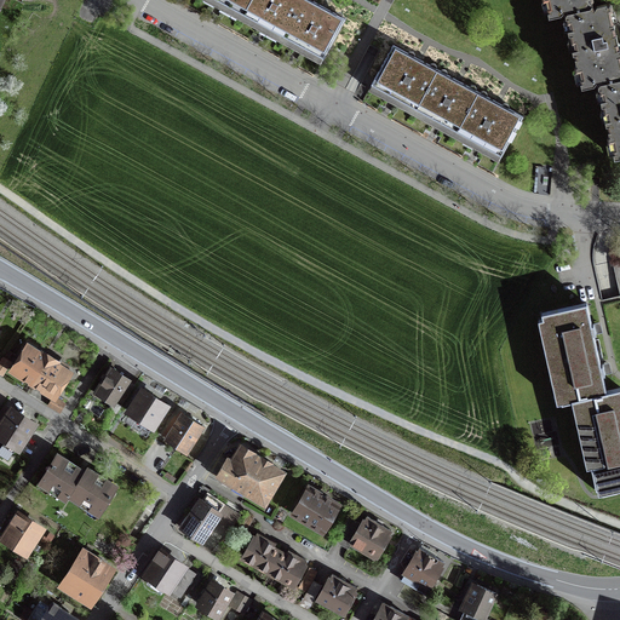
[(216,0),(244,15),(251,0),(216,0)]
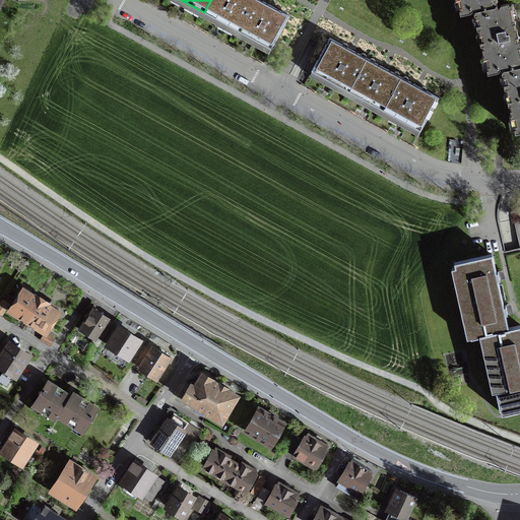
[(210,0),(204,12),(238,30),(254,0),(210,0)]
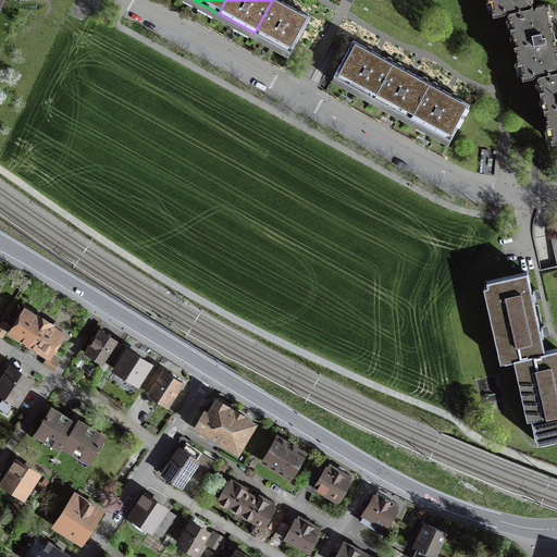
[(280,0),(272,0),(255,33),(291,52),(310,16),(291,5),(280,0)]
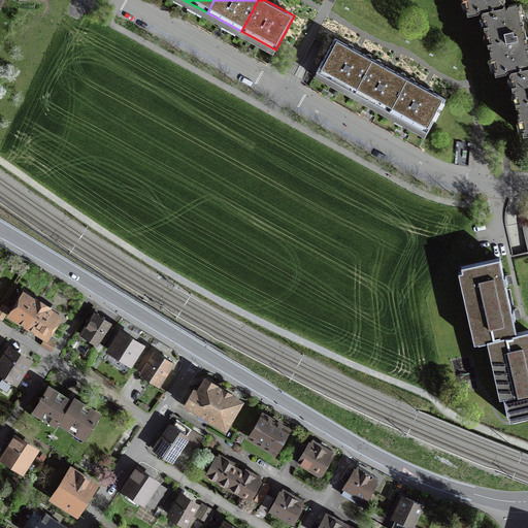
[(481,12),(505,6),(503,0),(463,0),(467,15),(481,12)]
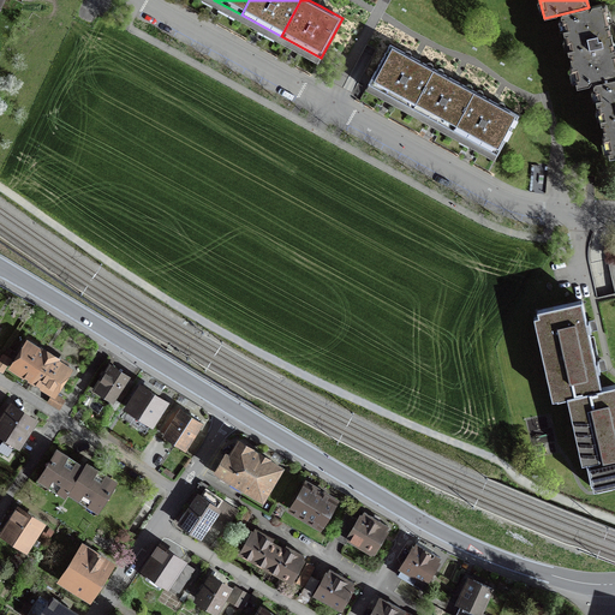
[(604,4),(589,7),(560,15),(577,88),(592,84),(614,78),(614,51),(610,31),(604,4)]
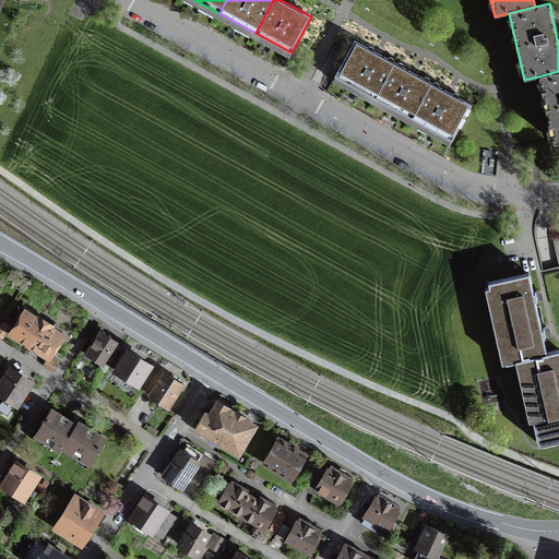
[(376,98),(395,62),(377,52),(354,40),(334,76),(376,98)]
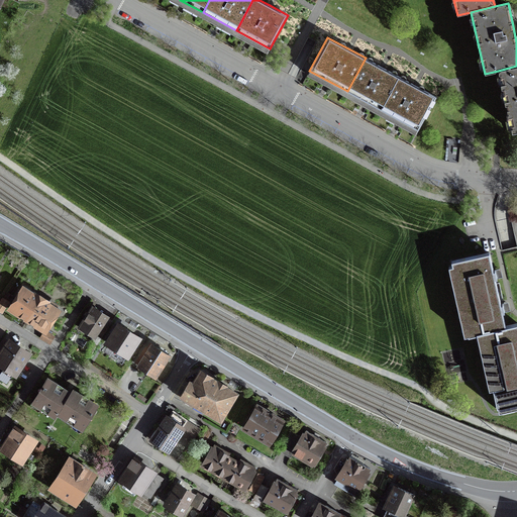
[(366,58),(347,91),(381,109),(399,76),(382,67),(366,58)]
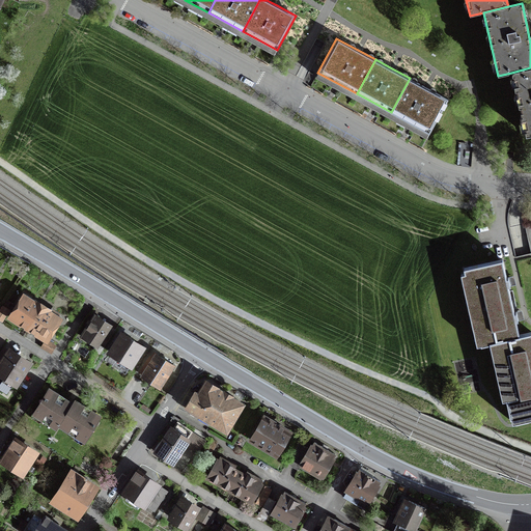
[(530,67),(511,73),(526,136),(530,134),(530,67)]
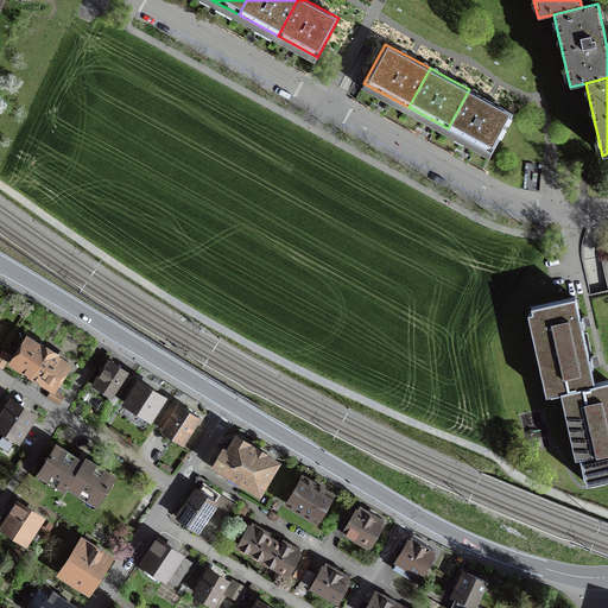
[(469,89),(448,128),(492,153),(513,114),(492,102),(469,89)]
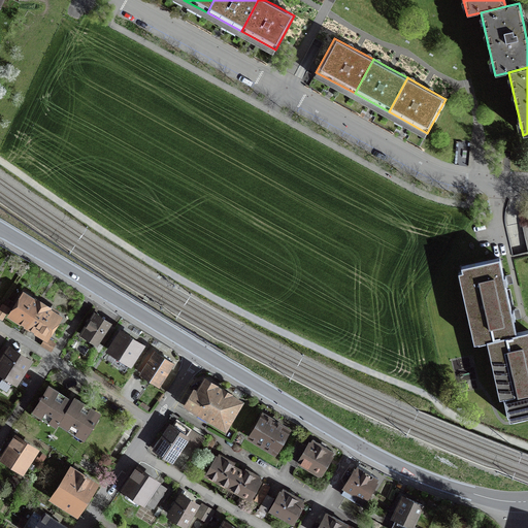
[(470,305),(508,296),(504,279),(499,258),(461,267),(470,305)]
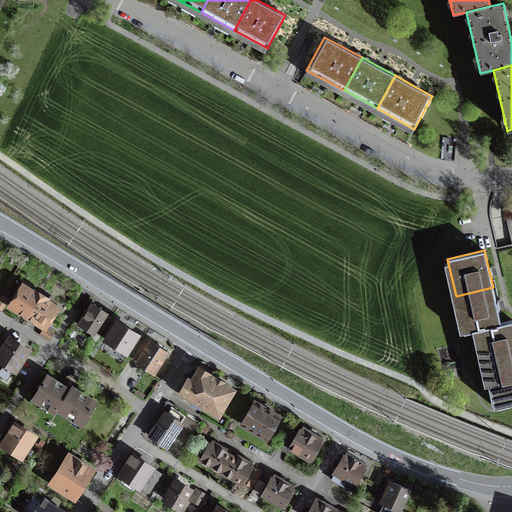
[(10,305),(27,316),(42,294),(39,292),(36,290),(35,292),(23,285),(10,305)]
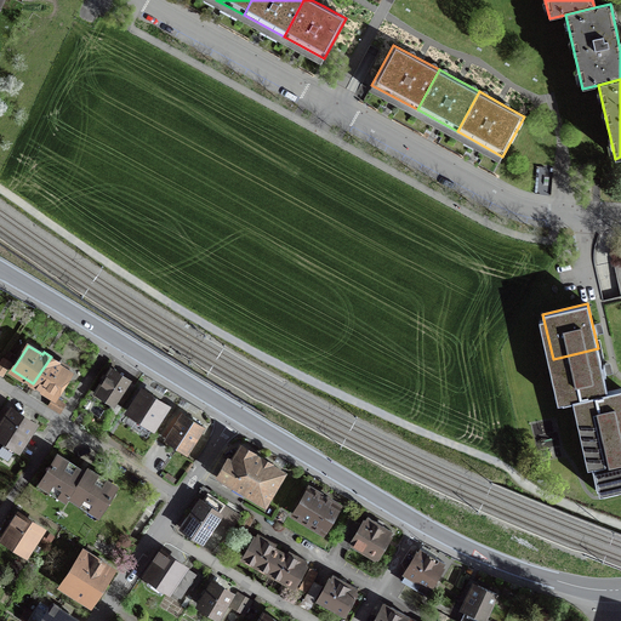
[(576,400),(609,392),(603,370),(598,348),(553,359),(563,403),(576,400)]
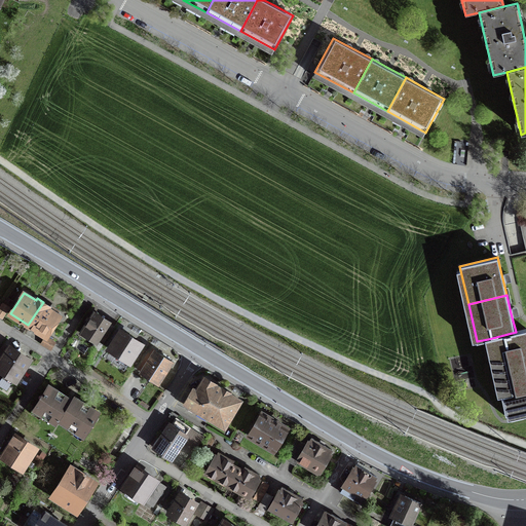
[(46,304),(43,302),(28,325),(45,336),(59,315),(47,308),(48,305),(46,304)]
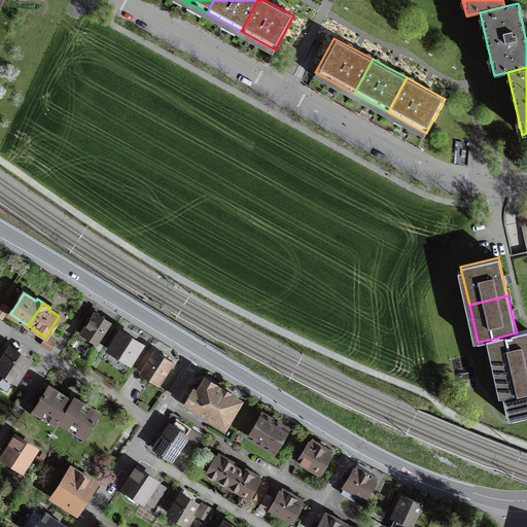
[(2,304),(0,307),(0,316),(2,318),(9,308),(2,304)]
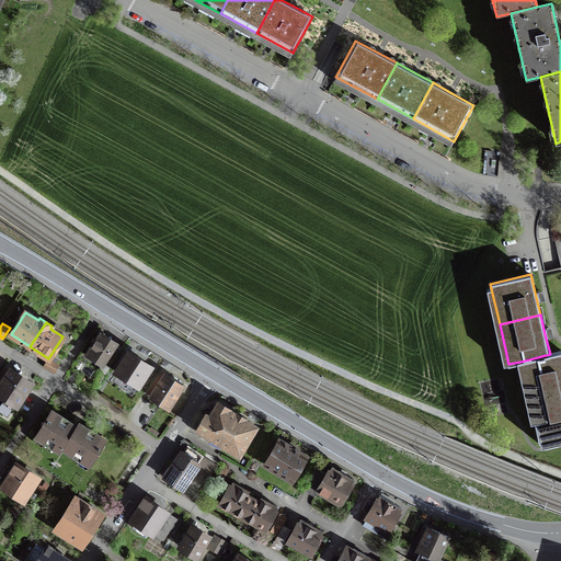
[(115,344),(99,333),(94,340),(84,355),(101,365),(99,368),(105,374),(122,348),(115,344)]
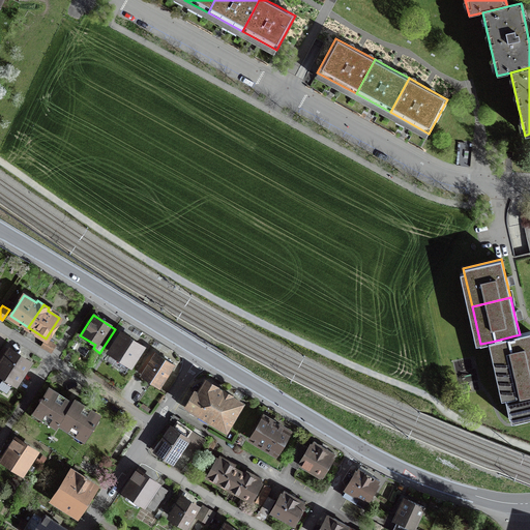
[(142,346),(122,332),(117,341),(110,351),(130,364),(142,346)]
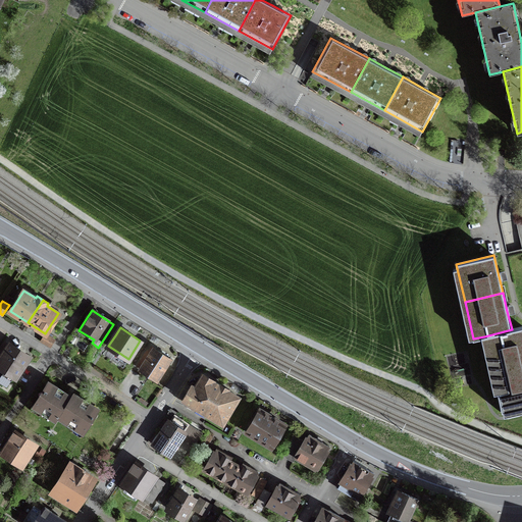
[(493,373),(521,366),(521,327),(512,329),(484,336),(493,373)]
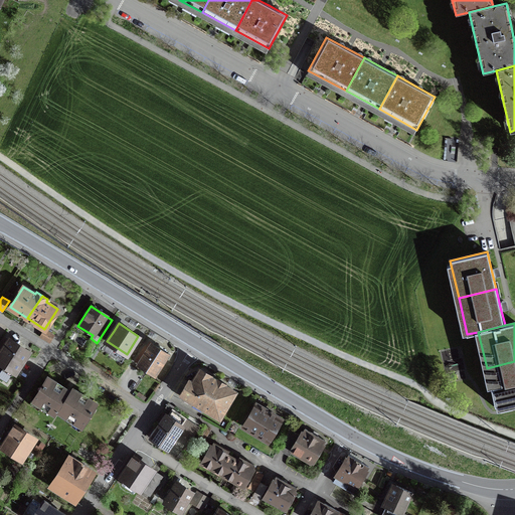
[(44,329),(39,336),(48,342),(49,342),(50,341),(54,335),(44,329)]
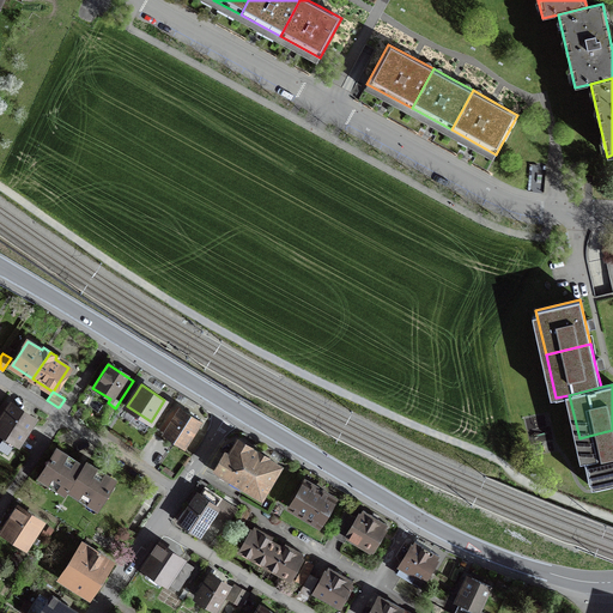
[(32,418),(8,402),(0,416),(0,430),(6,435),(0,442),(0,449),(8,454),(17,441),(17,442),(32,418)]
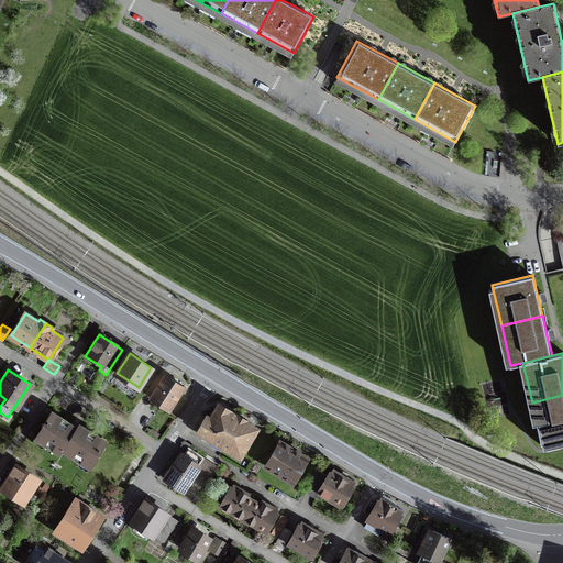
[(186,387),(164,373),(158,382),(156,385),(155,384),(147,395),(168,409),(179,393),(181,395),(186,387)]
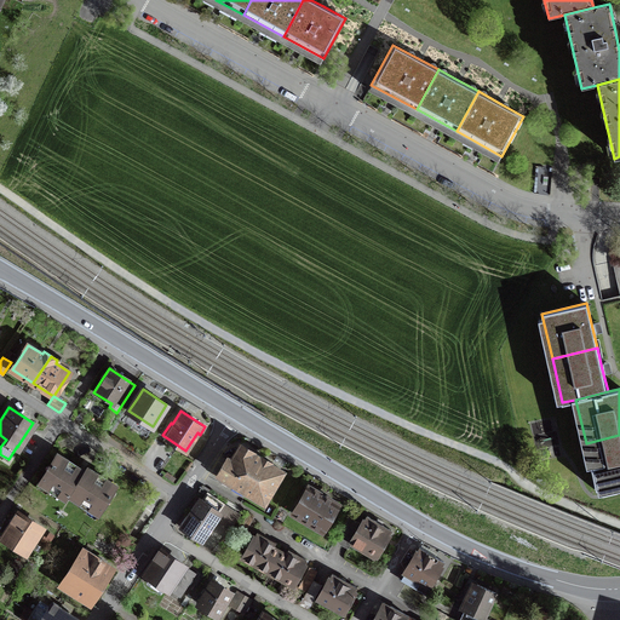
[(619,435),(586,443),(597,488),(619,482),(619,435)]
